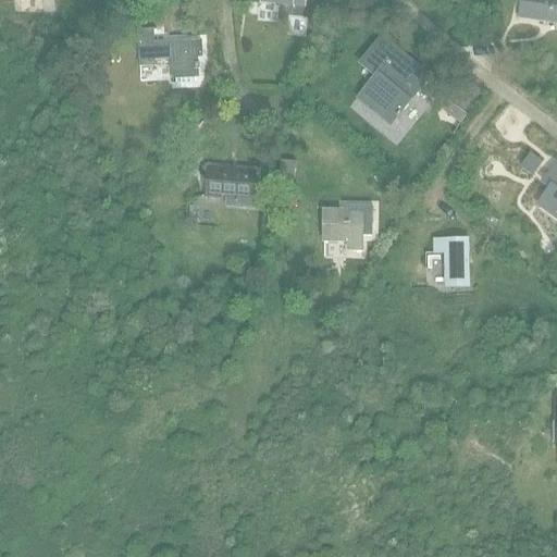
[(556,0),(521,0),(519,19),(556,24),(556,0)]
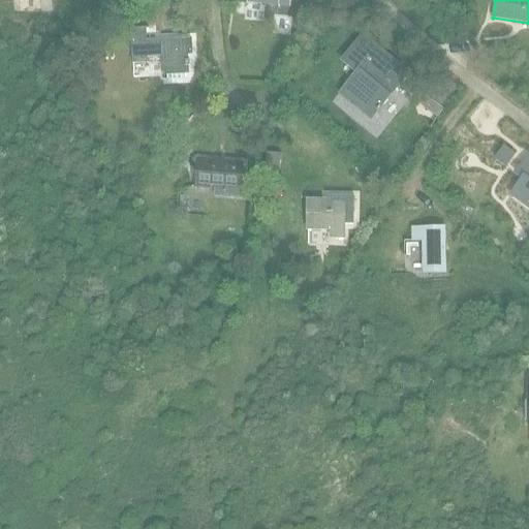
[(189,73),(188,66),(190,66),(190,60),(188,61),(188,55),(192,55),(191,38),(146,41),(146,28),(131,29),(132,63),(148,62),(148,57),(163,56),(164,75),(167,74),(167,79),(186,78),(185,74),(189,73)]
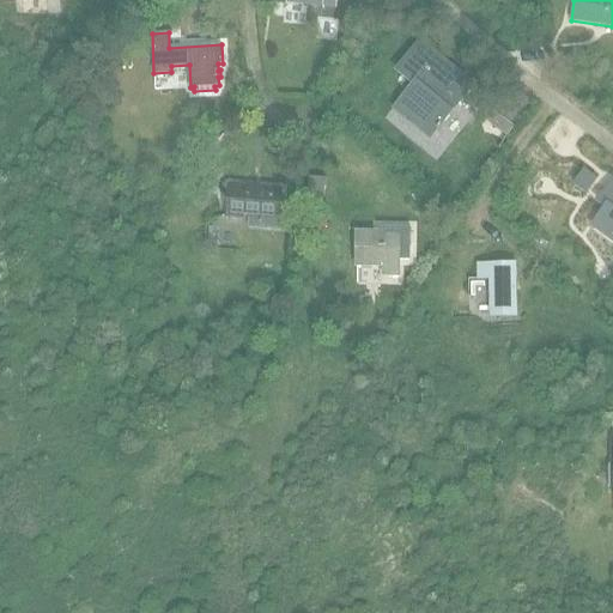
[(410,120),(430,137),(472,85),(420,42),(398,70),(429,95),(410,120)]
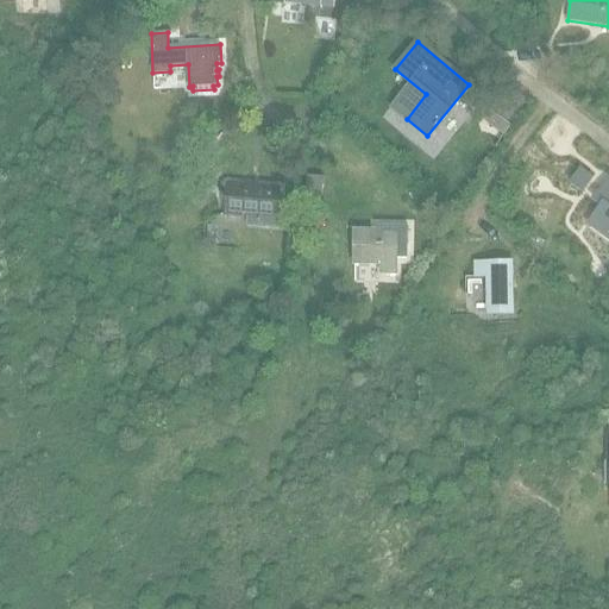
[(190,171),(206,186),(215,176),(200,162),(190,171)]
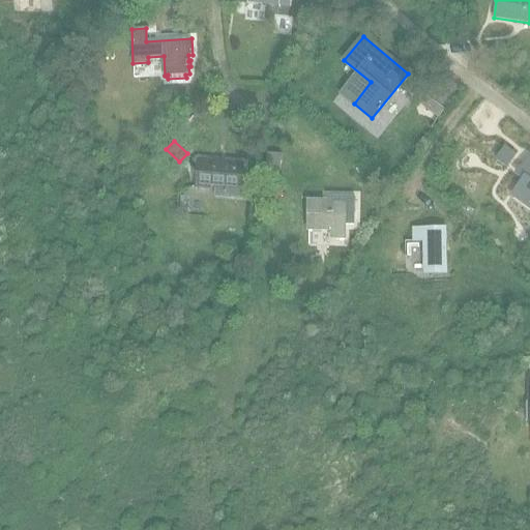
[(505,147),(496,159),(506,167),(514,154),(505,147)]
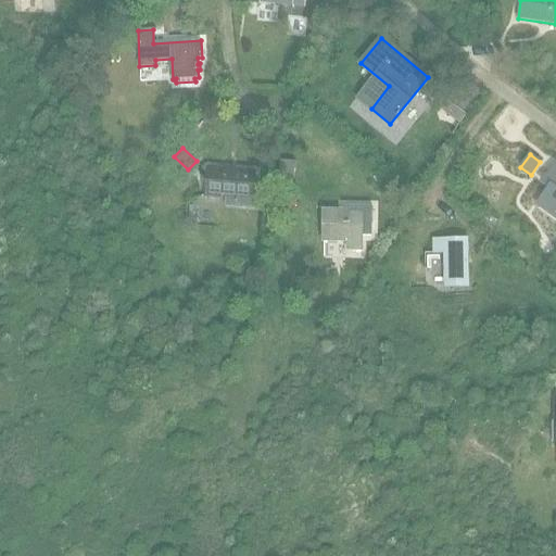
[(279,177),(293,178),(295,162),(280,160),(279,177)]
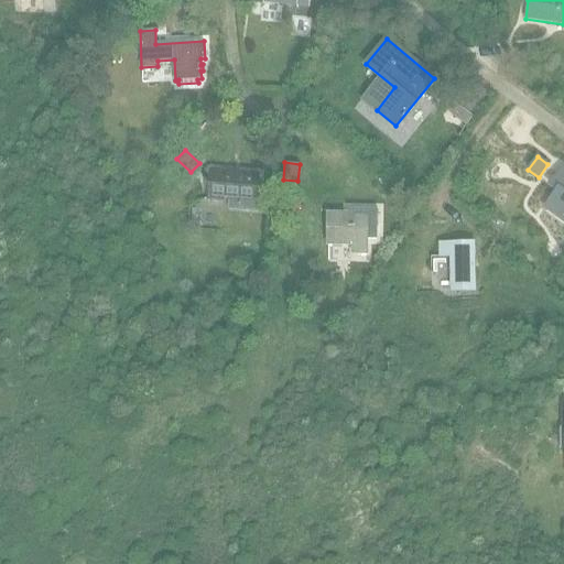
[(559,192),(548,207),(563,218),(563,166),(550,185),(559,192)]
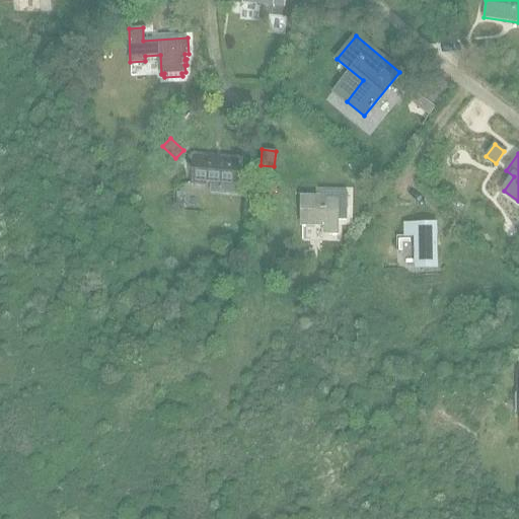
[(195,157),(193,183),(221,186),(220,195),(244,197),(246,176),(236,175),(237,160),(195,157)]
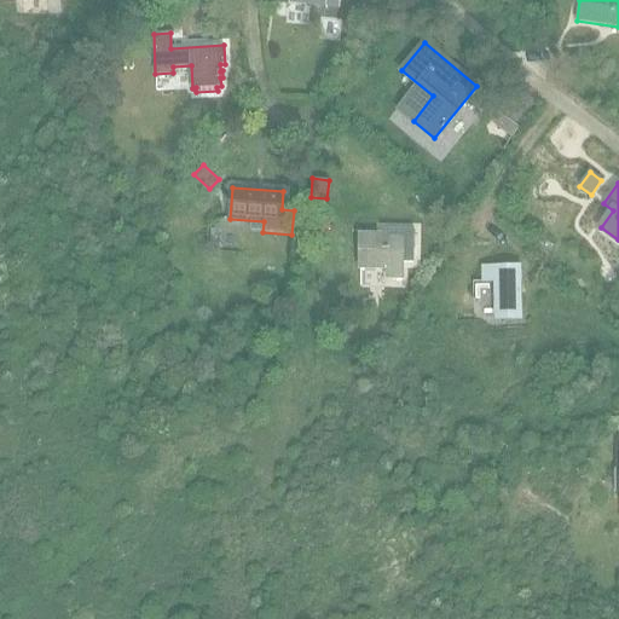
[(382,236),(360,236),(360,267),(388,267),(388,277),(401,277),(401,262),(415,262),(414,230),(382,229),(382,236)]
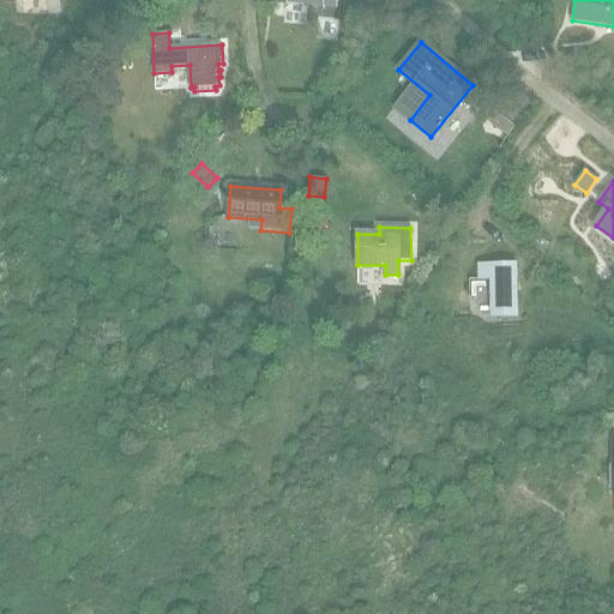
[(479,265),(479,280),(491,280),(491,317),(517,315),(517,263),(491,264),(491,265),(479,265)]
